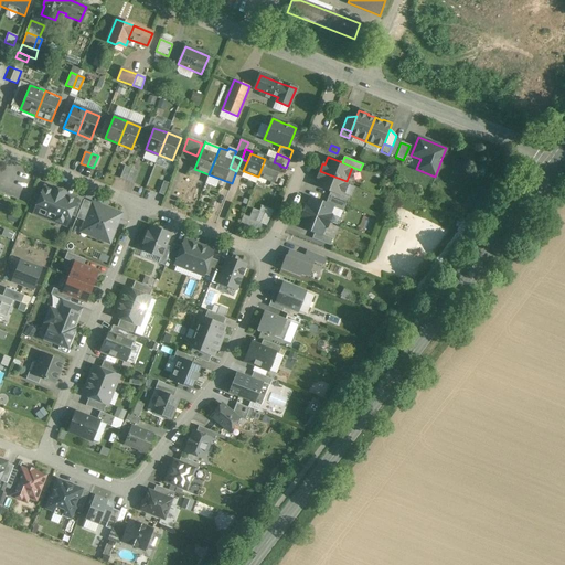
[(247,161),(242,159),(236,171),(243,173),(244,171),(243,171),(247,161)]
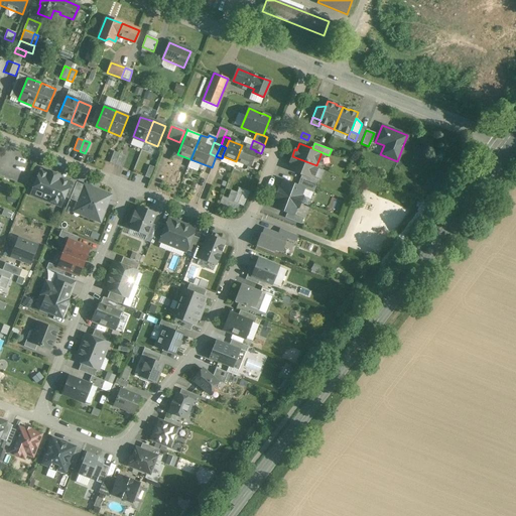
[(250,148),(242,145),(236,161),(249,166),(255,151),(256,150),(250,148)]
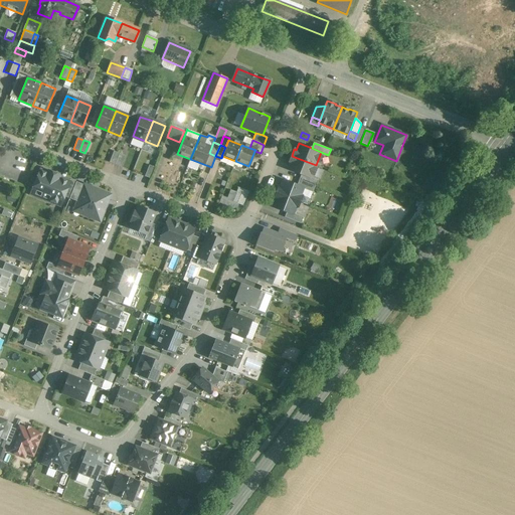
[(119,154),(114,151),(110,163),(115,165),(119,154)]
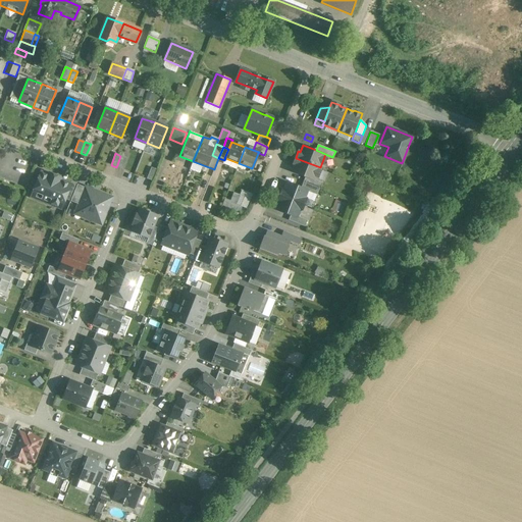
[(126,158),(120,156),(116,167),(122,169),(126,158)]
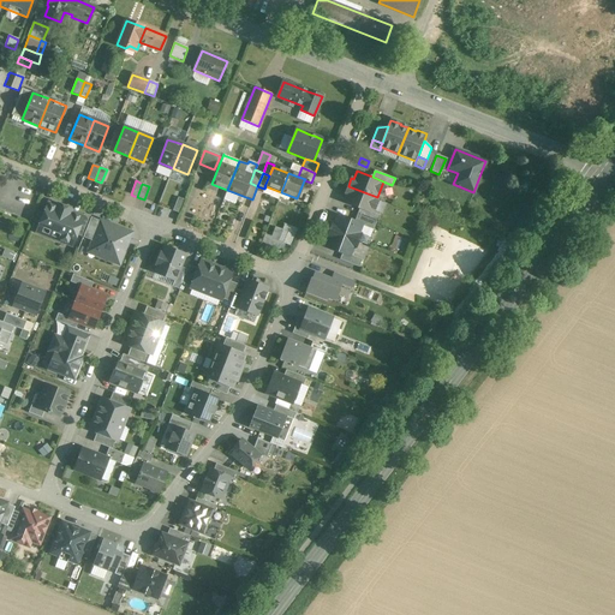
[(377,197),(348,186),(345,193),(347,195),(344,202),(359,208),(371,213),(377,197)]
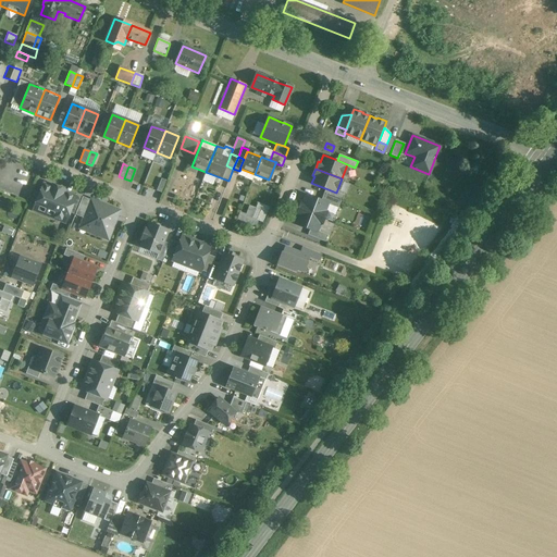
[(168,181),(161,178),(157,192),(162,194),(168,181)]
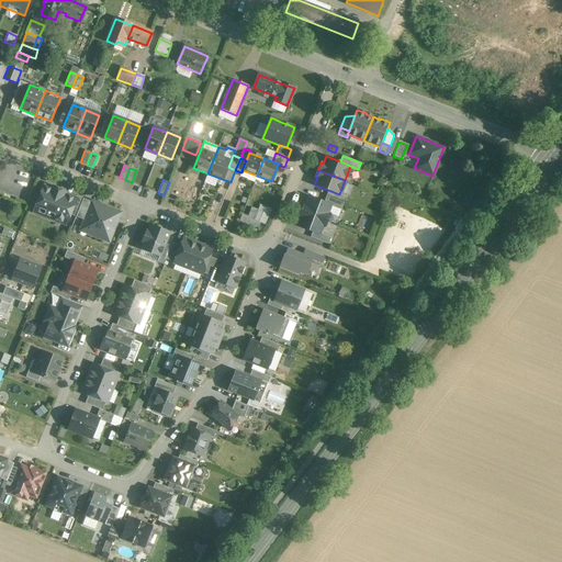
[(53,189),(44,186),(33,212),(51,218),(52,216),(67,222),(70,215),(77,199),(76,198),(65,194),(66,192),(53,187),(53,189)]
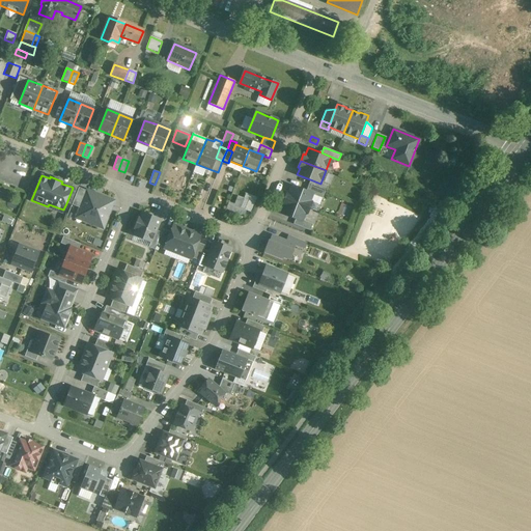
[(320,184),(310,179),(308,186),(325,192),(326,193),(328,186),(320,184)]
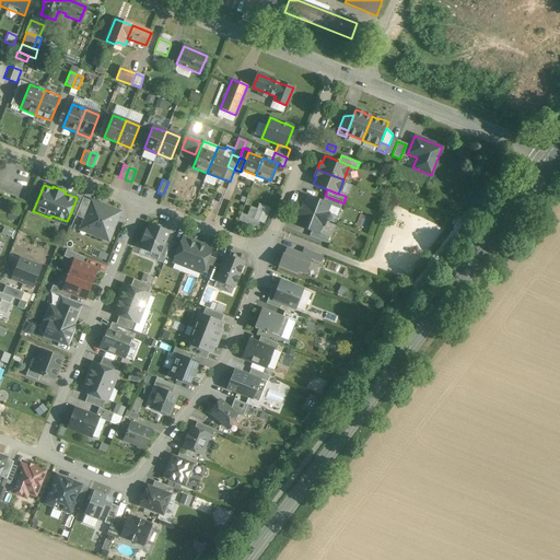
[(85,199),(77,196),(76,197),(77,198),(70,214),(78,218),(85,199)]
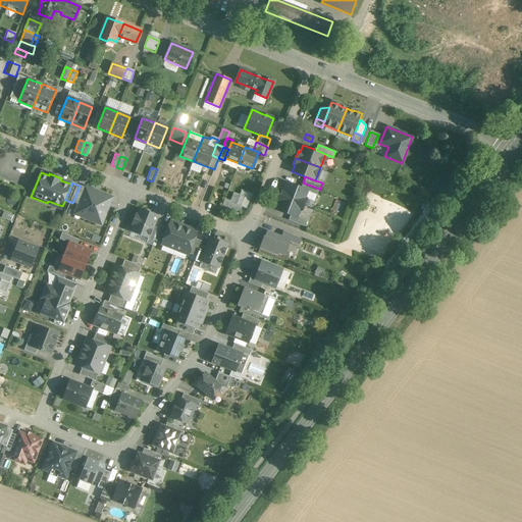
[(301,189),(288,183),(284,191),(282,190),(280,196),(304,205),(306,199),(304,199),(307,191),(301,189)]
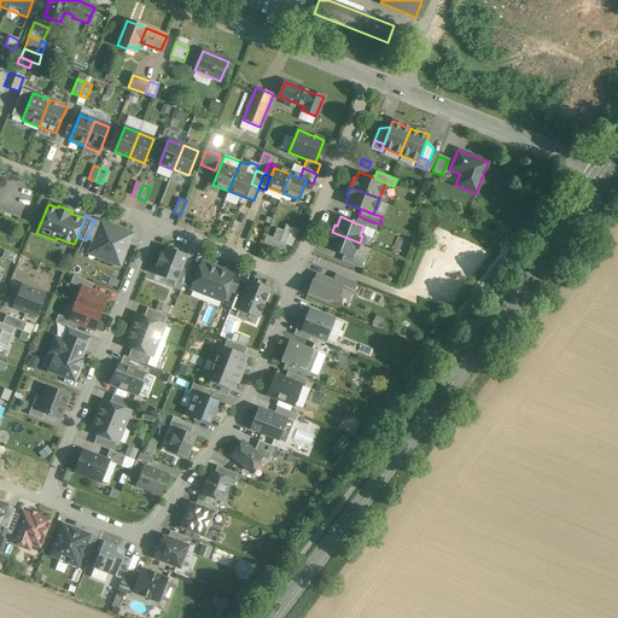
[(378,223),(359,216),(356,223),(363,226),(375,231),(378,223)]
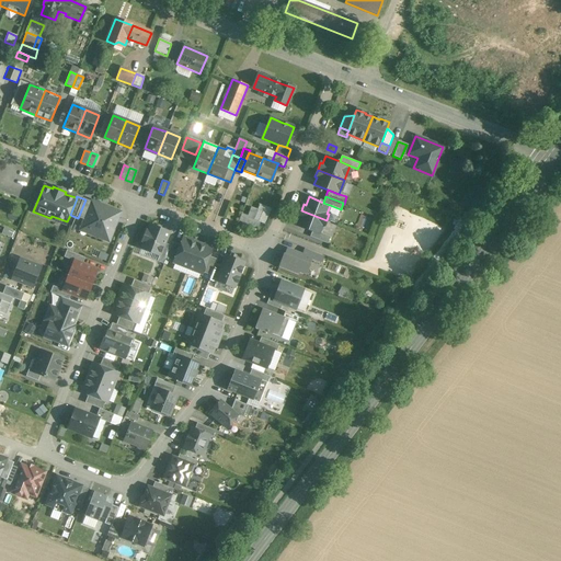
[(118,213),(86,199),(78,218),(87,220),(83,229),(107,239),(118,213)]
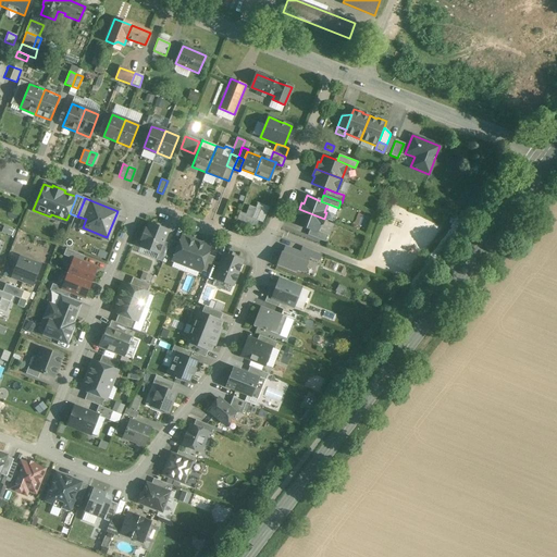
[(246,213),(238,211),(236,222),(255,225),(256,220),(264,222),(268,205),(256,202),(256,207),(247,205),(246,213)]
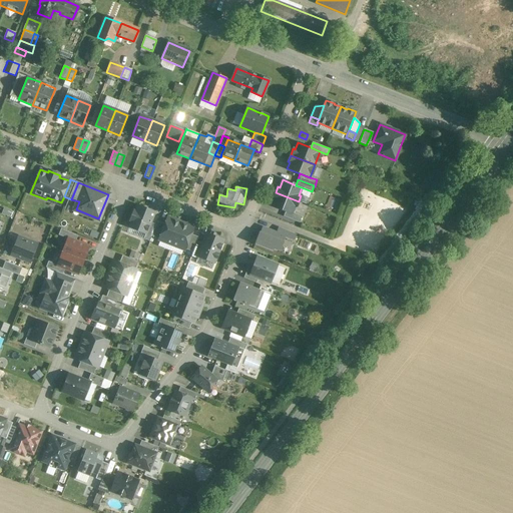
[(299,201),(276,192),(274,197),(276,198),(273,206),(286,211),(292,213),(292,212),(295,205),(297,206),(299,201)]
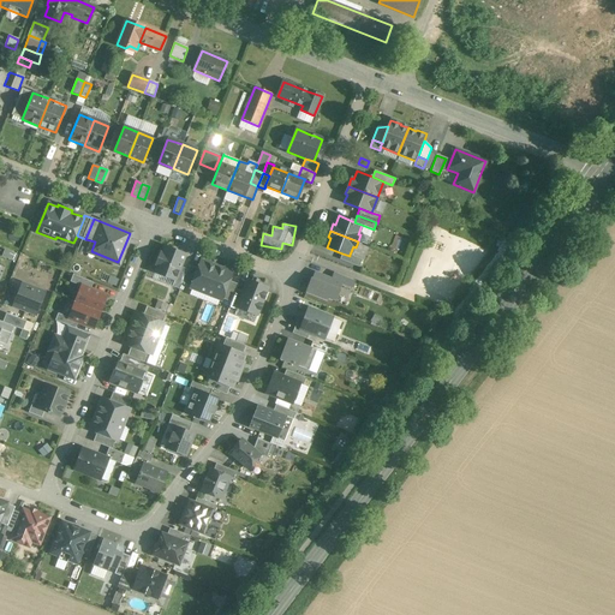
[(185,255),(166,246),(162,254),(161,254),(161,255),(160,256),(159,258),(157,262),(157,264),(156,264),(157,266),(155,273),(174,280),(175,280),(180,267),(185,255)]
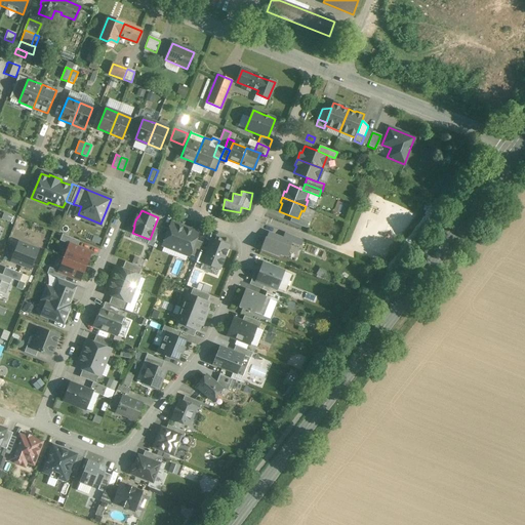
[(309,221),(298,217),(298,218),(292,216),(290,221),(307,229),(309,221)]
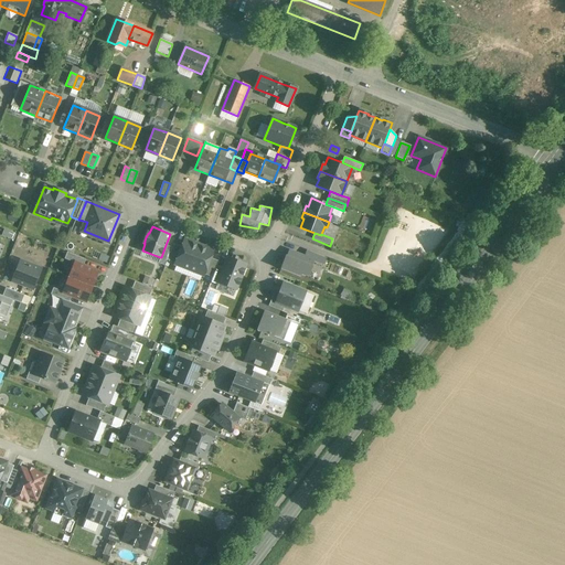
[(199,245),(184,240),(182,247),(176,263),(174,264),(190,270),(199,245)]
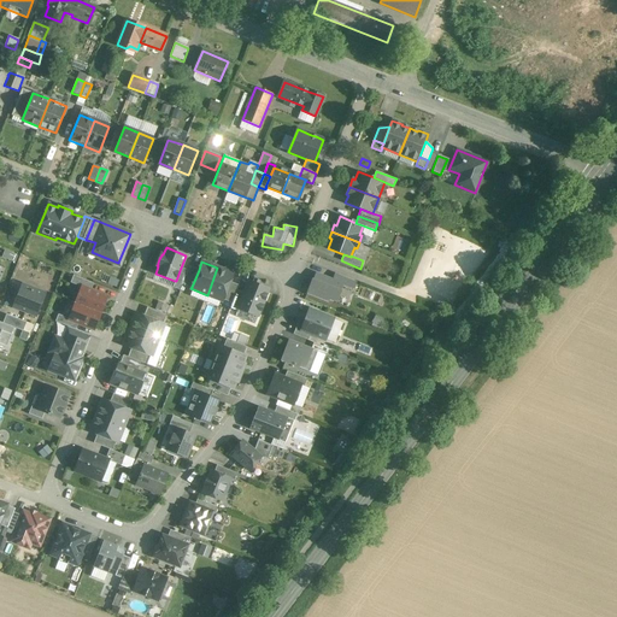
[(199,270),(191,266),(189,271),(183,285),(192,287),(199,270)]
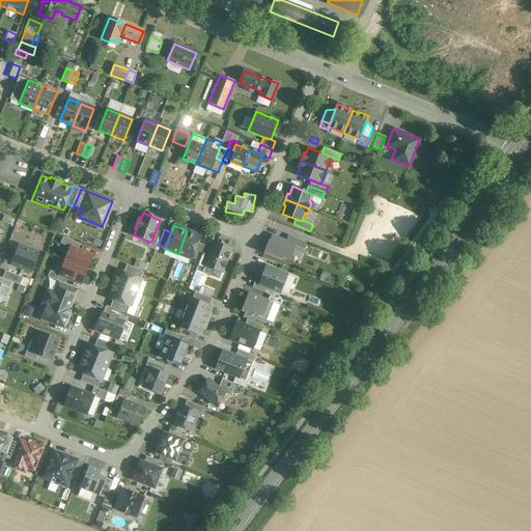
[(163,233),(156,230),(151,242),(150,242),(148,248),(156,250),(158,245),(163,233)]
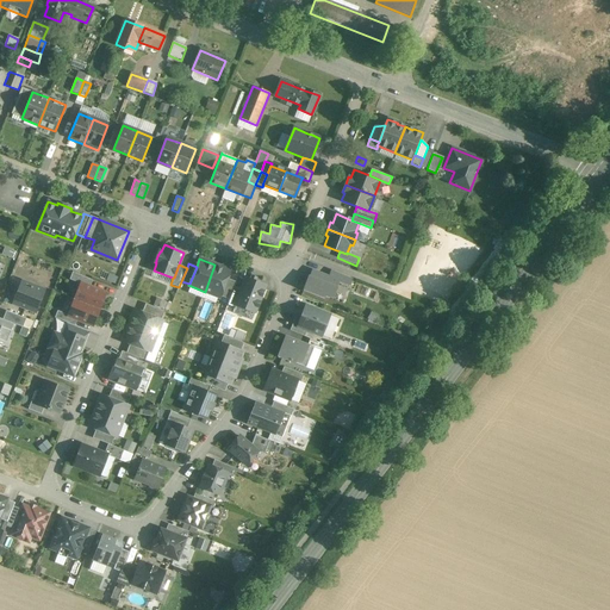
[(230,271),(215,265),(205,292),(221,298),(221,297),(228,279),(230,271)]
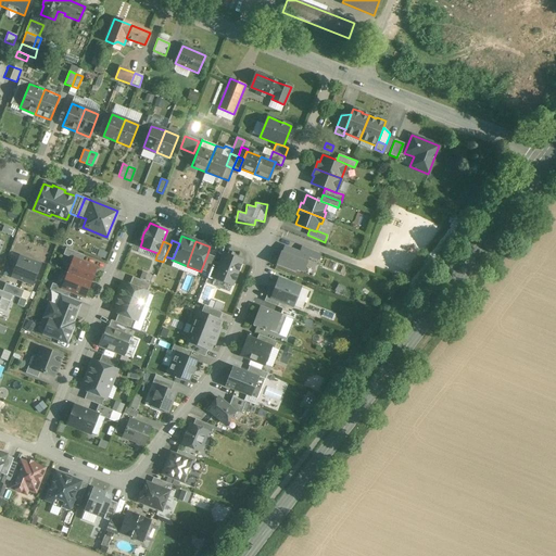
[(300,253),(285,247),(282,253),(281,252),(277,264),(294,272),(295,269),(303,273),(306,263),(306,262),(308,256),(310,256),(300,253)]
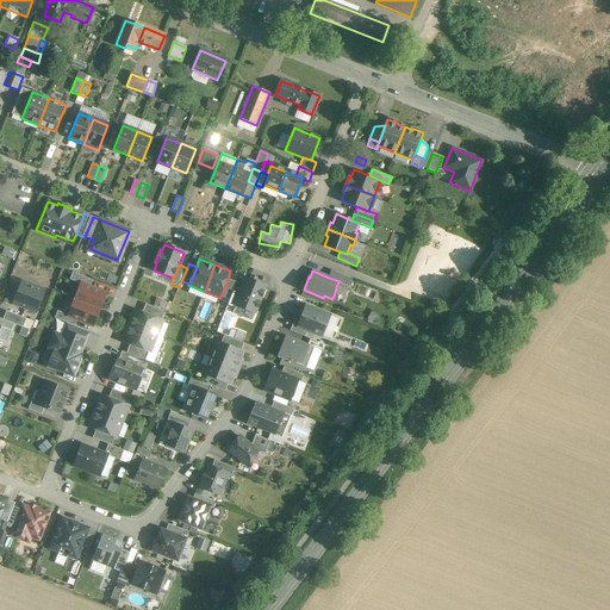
[(352,279),(331,271),(329,278),(340,281),(338,281),(349,286),(352,279)]
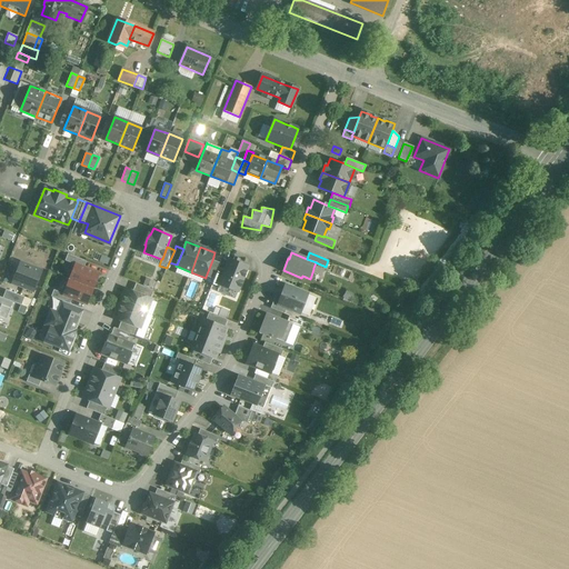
[(87,261),(68,255),(65,261),(75,265),(76,265),(83,268),(87,261)]
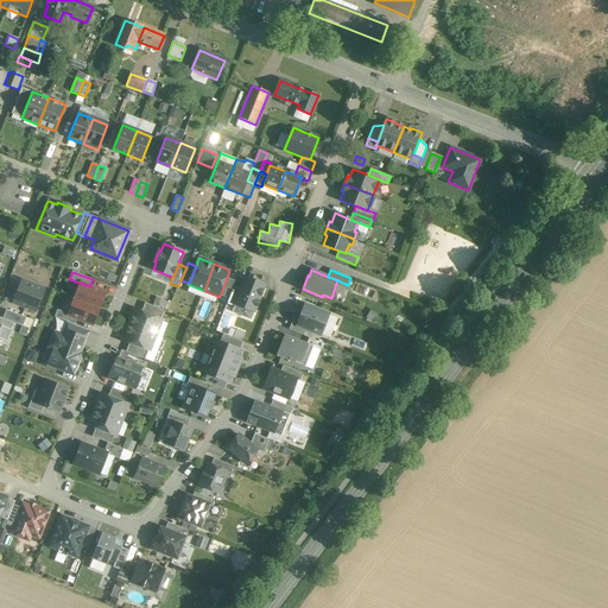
[(270,285),(247,277),(236,304),(259,314),(270,285)]
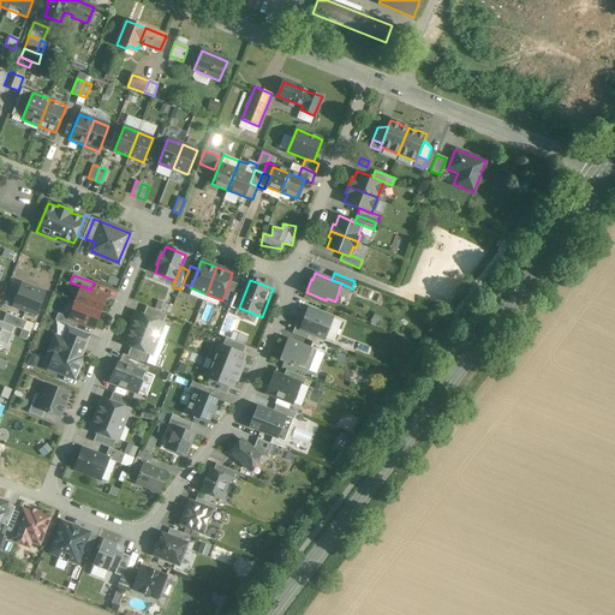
[(230,281),(222,299),(231,303),(238,285),(230,281)]
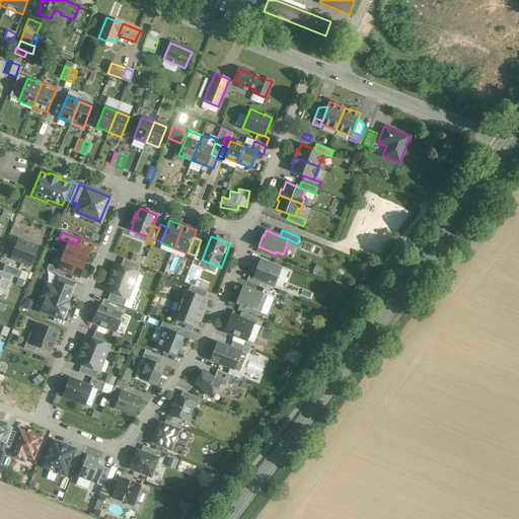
[(38,247),(18,240),(11,257),(30,266),(38,247)]
